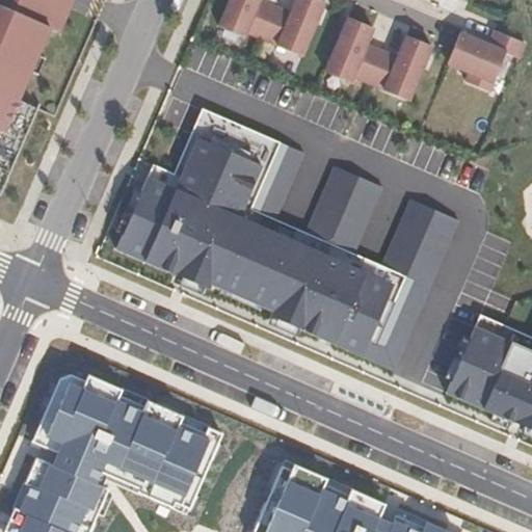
[(0,0),(0,7),(50,29),(58,33),(72,0),(0,0)]
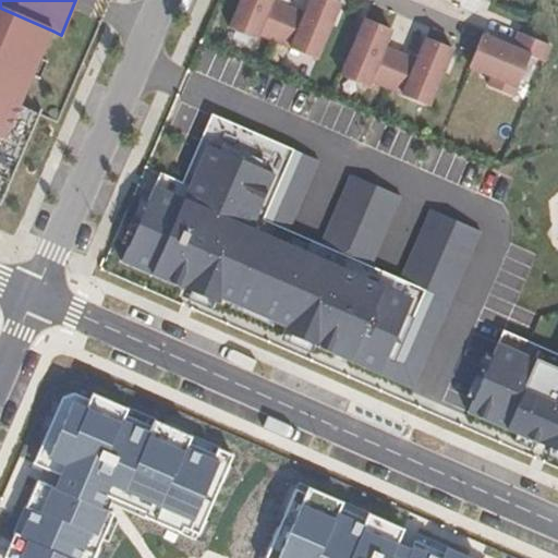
[(256,40),(258,34),(291,48),(291,50),(317,60),(341,2),(335,0),(311,0),(305,14),(275,0),(242,0),(230,29),(256,40)]
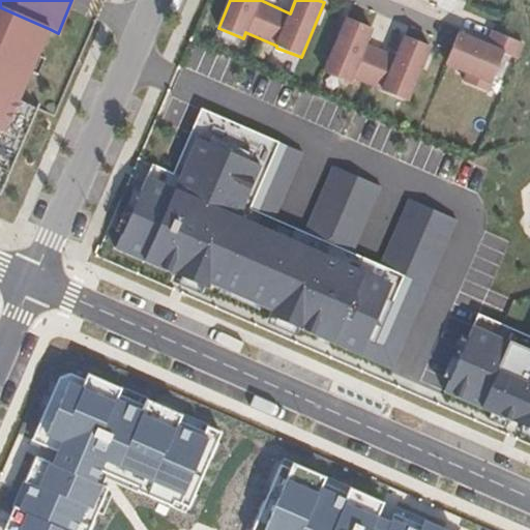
[(0,195),(0,196),(38,110),(18,100),(30,74),(37,57),(50,29),(0,7),(0,195)]
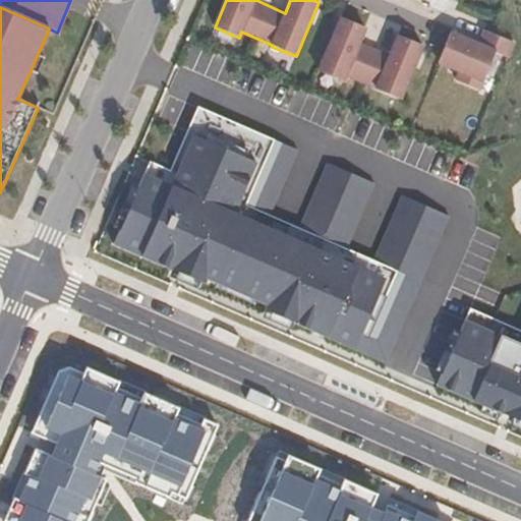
[(365,29),(341,18),(319,71),(343,81),(346,75),(377,89),(377,90),(400,100),(422,46),(399,36),(389,57),(358,45),(365,29)]
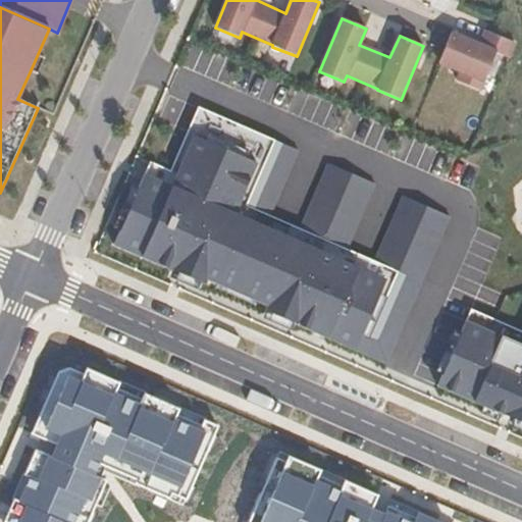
[(452,34),(439,63),(461,72),(457,81),(480,91),(497,53),(509,58),(515,43),(485,31),(479,45),(452,34)]
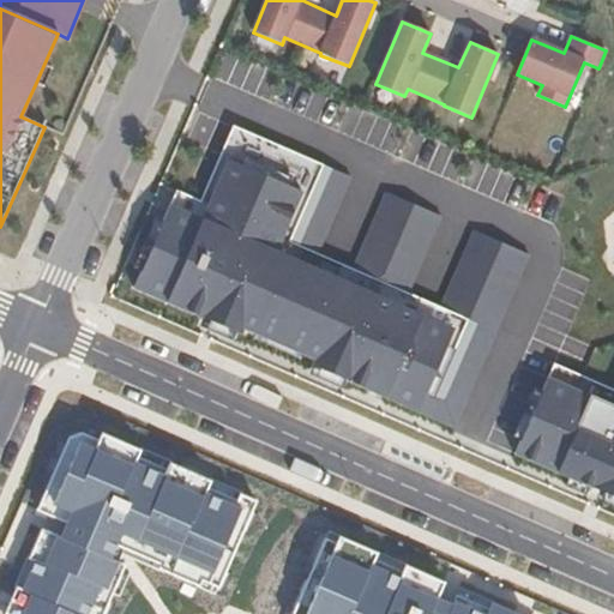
[(43,66),(35,85),(43,89),(52,68),(43,66)]
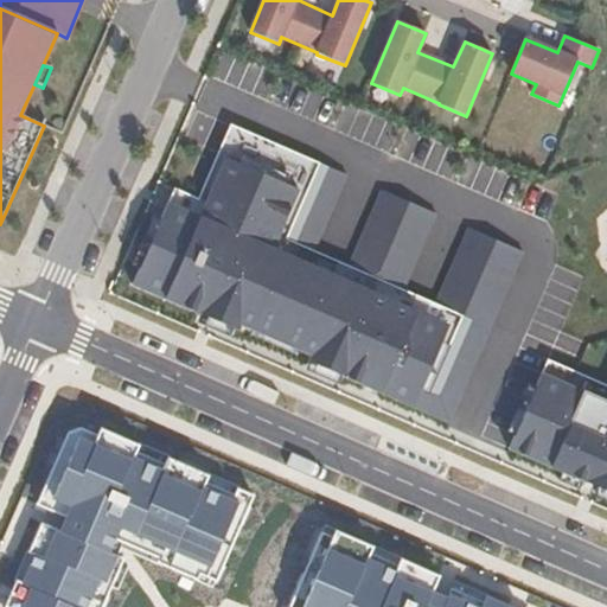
[(198,200),(174,190),(133,285),(238,331),(241,325),(310,355),(307,360),(422,410),(462,315),(436,304),(403,289),(349,266),(313,250),(287,238),(320,164),(230,125),(198,200)]
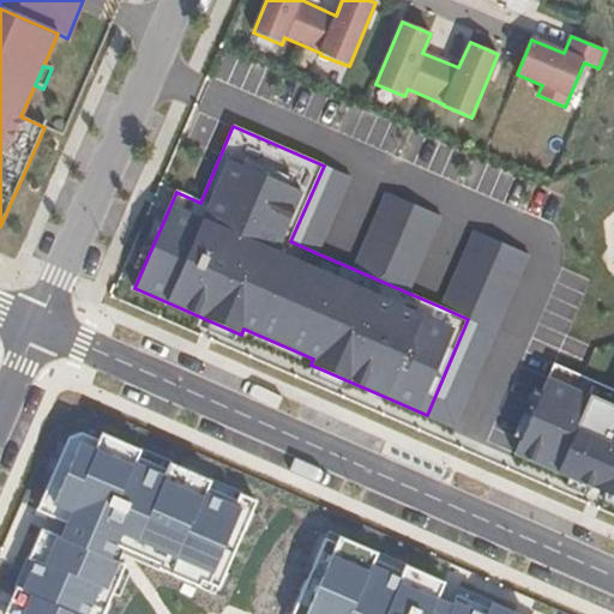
[(350,176),(324,166),(290,241),(317,253),(350,176)]
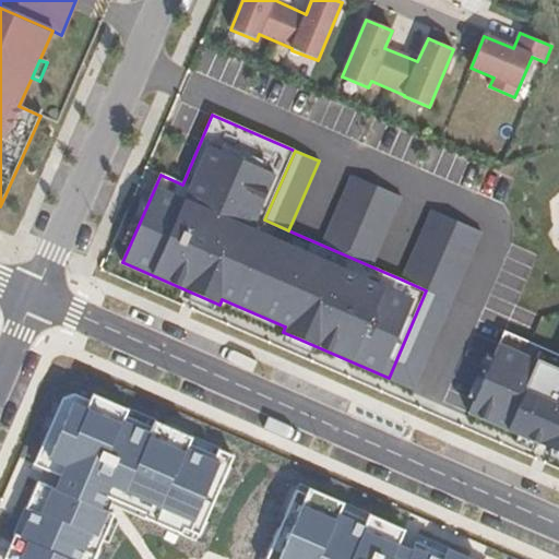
[(402,197),(352,175),(321,245),(371,266),(402,197)]
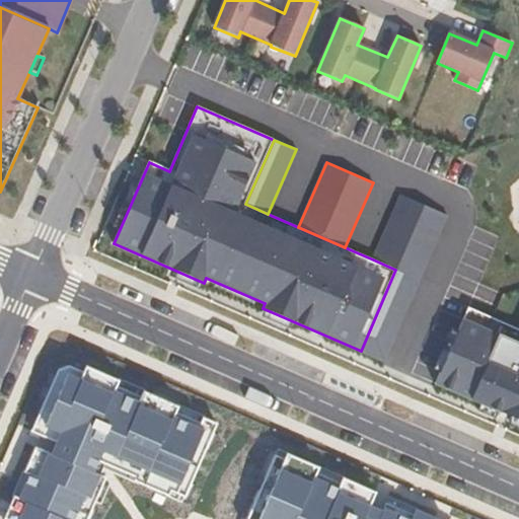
[(447,215),(400,195),(373,260),(395,270),(361,351),(383,361),(447,215)]
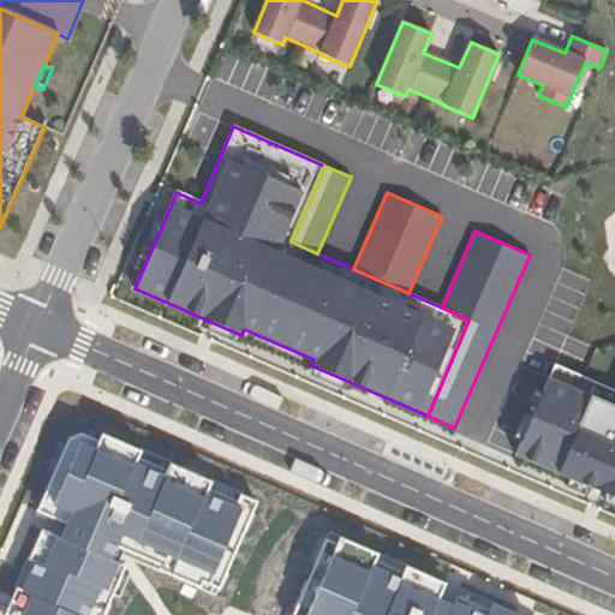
[(614,497),(614,406),(548,378),(515,454),(614,497)]
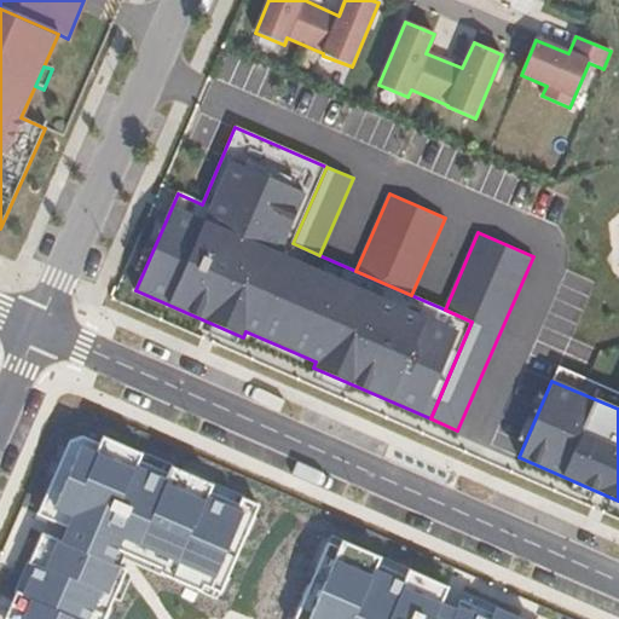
[(219,594),(258,504),(85,437),(70,440),(39,514),(68,527),(62,539),(42,533),(5,618),(102,618),(126,562),(129,555),(219,594)]
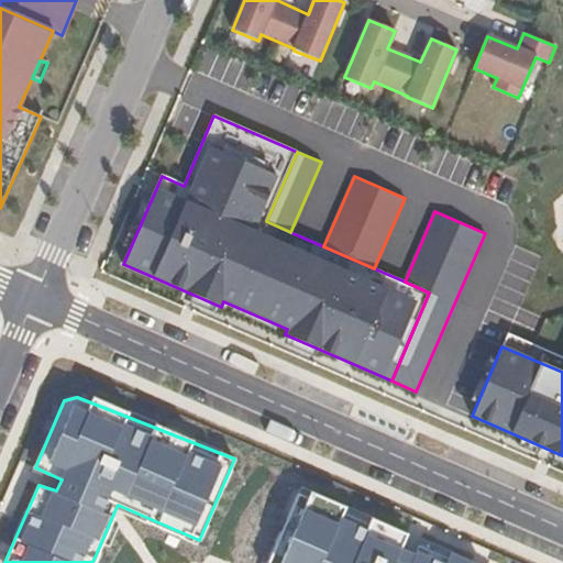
[(268,562),(474,562),(451,552),(449,558),(417,543),(414,552),(408,549),(403,547),(408,533),(371,517),(366,527),(343,517),(348,507),(301,487),(268,562)]
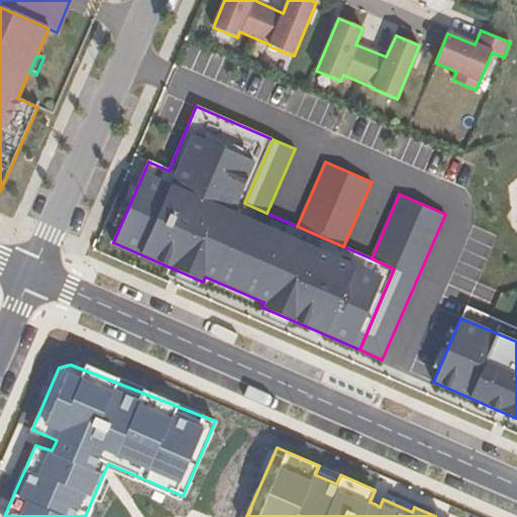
All buildings are outlined.
